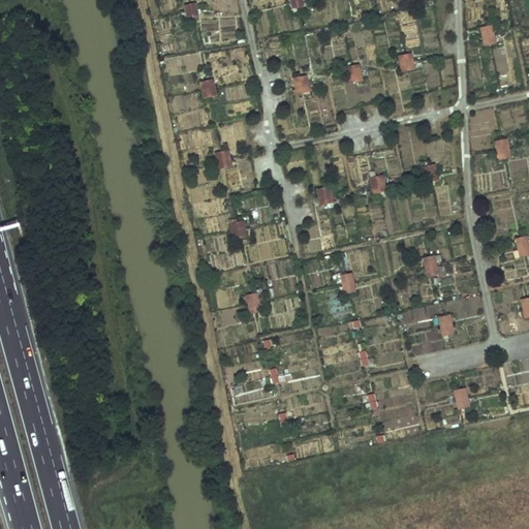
[(304,6),(302,0),(291,0),(293,8),(304,6)]
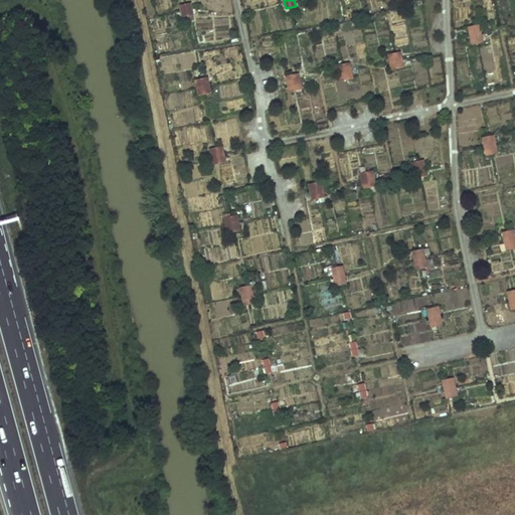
[(193,15),(191,5),(181,7),(183,17),(193,15)]
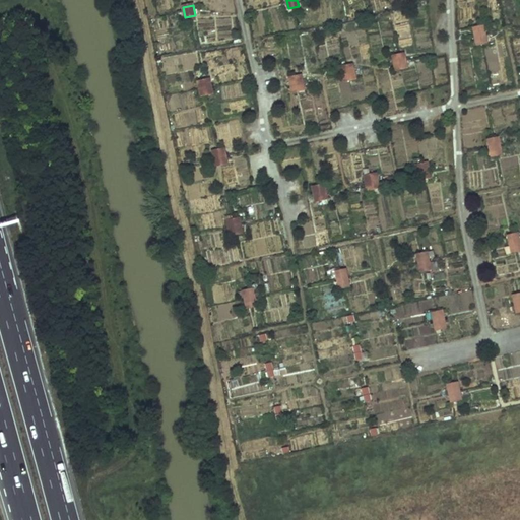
[(473,28),(476,46),(489,44),(485,25),(473,28)]
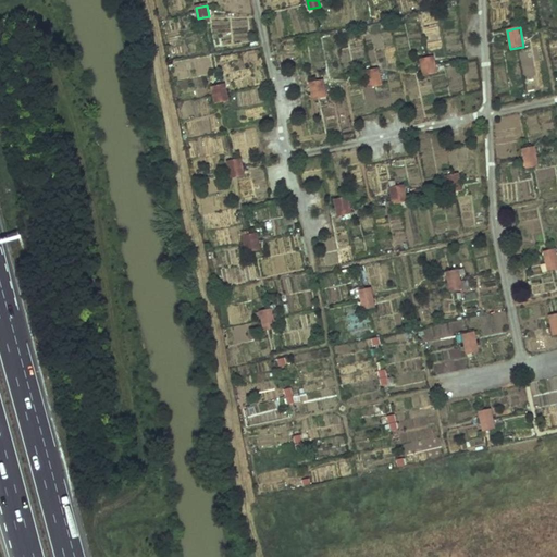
[(362,42),(350,44),(351,62),(363,62),(362,42)]
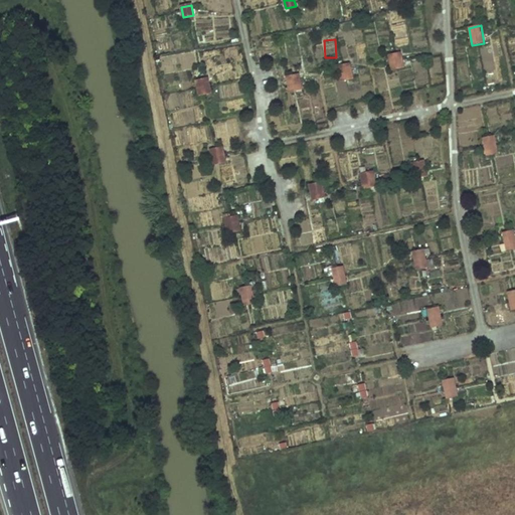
[(389,61),(391,70),(403,67),(401,58),(389,61)]
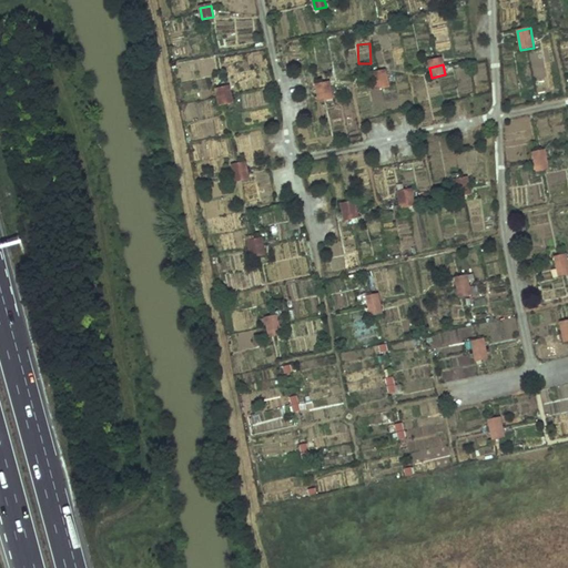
[(373,79),(375,89),(389,87),(387,77),(373,79)]
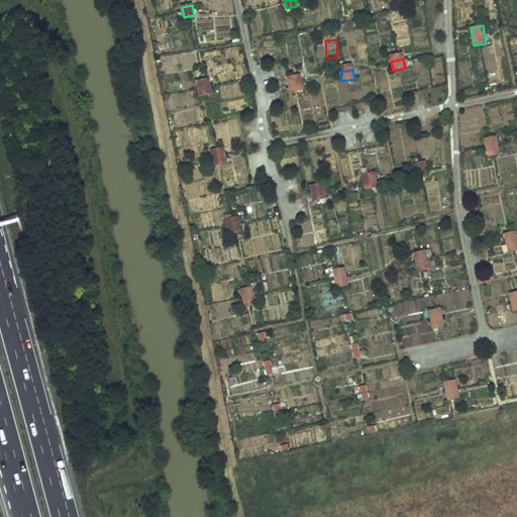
[(288,82),(290,91),(303,89),(301,80),(288,82)]
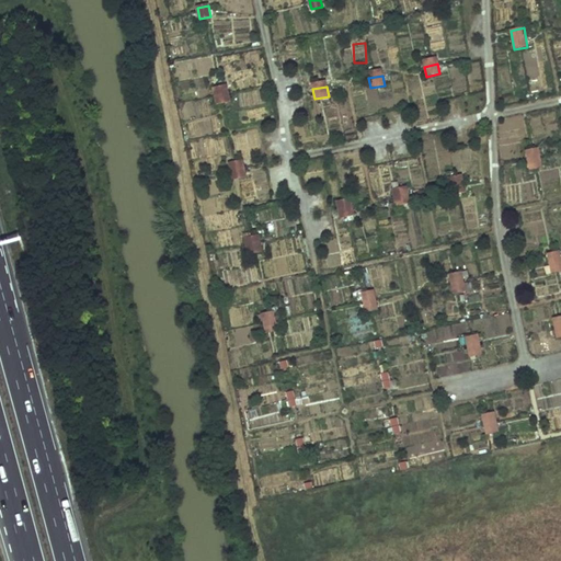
[(214,92),(216,102),(229,100),(227,90),(214,92)]
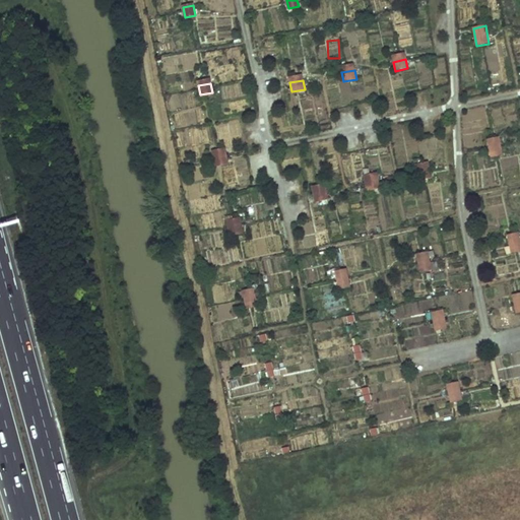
[(488,140),(492,158),(503,155),(500,138),(488,140)]
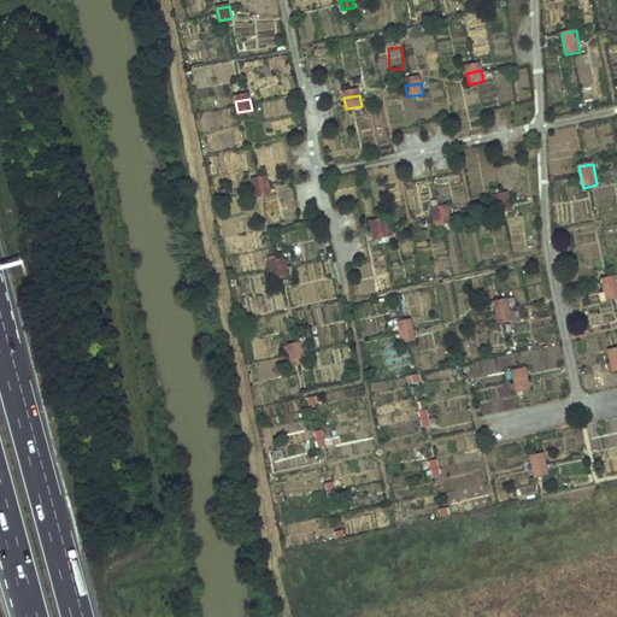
[(269,192),(266,181),(252,184),(254,195),(269,192)]
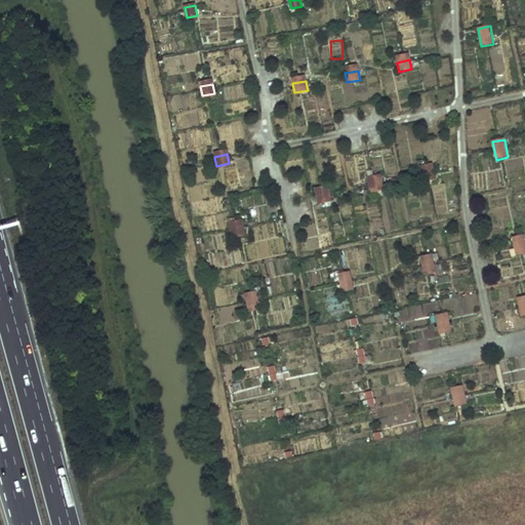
[(434,179),(432,170),(419,173),(421,183),(434,179)]
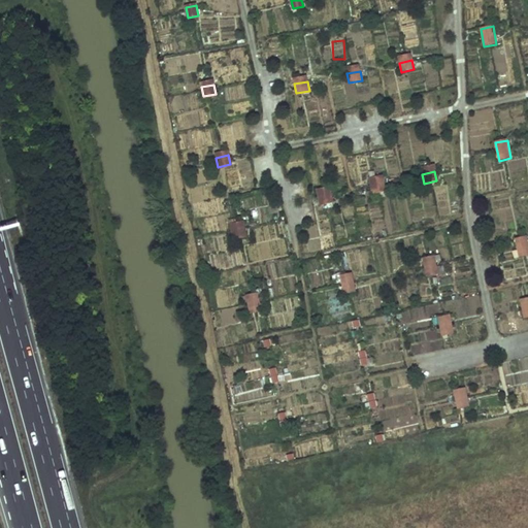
[(384,191),(383,182),(369,185),(371,194),(384,191)]
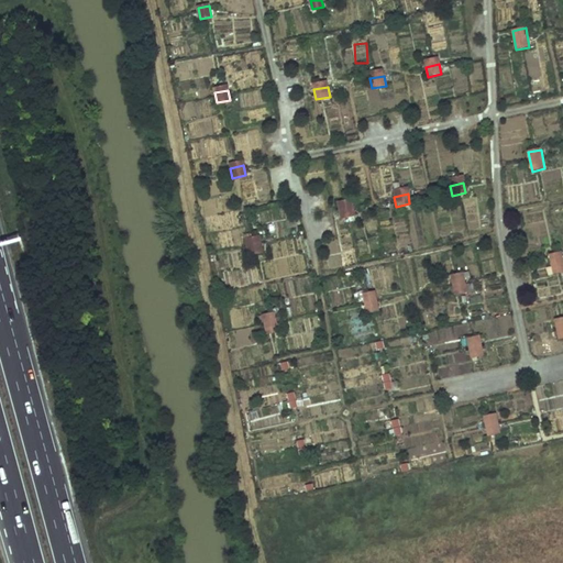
[(353,216),(351,206),(338,208),(340,218),(353,216)]
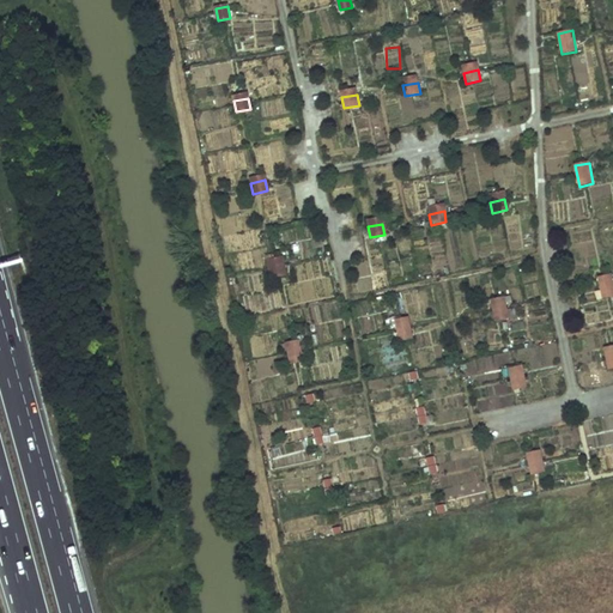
[(284,273),(281,262),(267,265),(269,275),(284,273)]
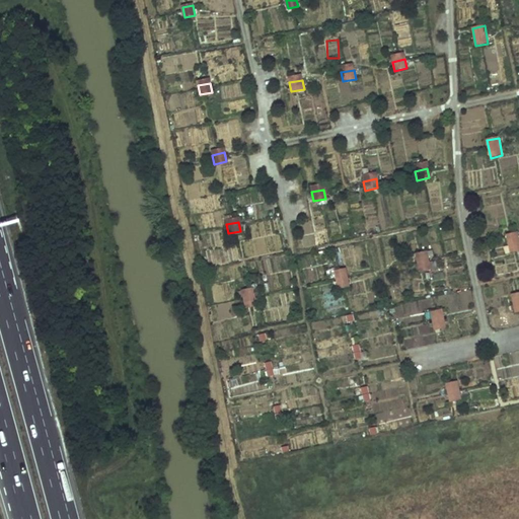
[(507,235),(511,252),(518,250),(518,235),(518,232),(507,235)]
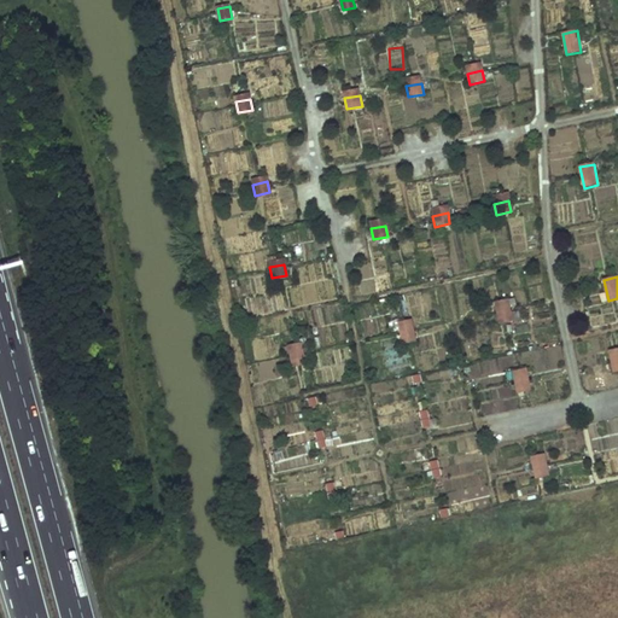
[(508,299),(495,302),(500,324),(513,320),(508,299)]
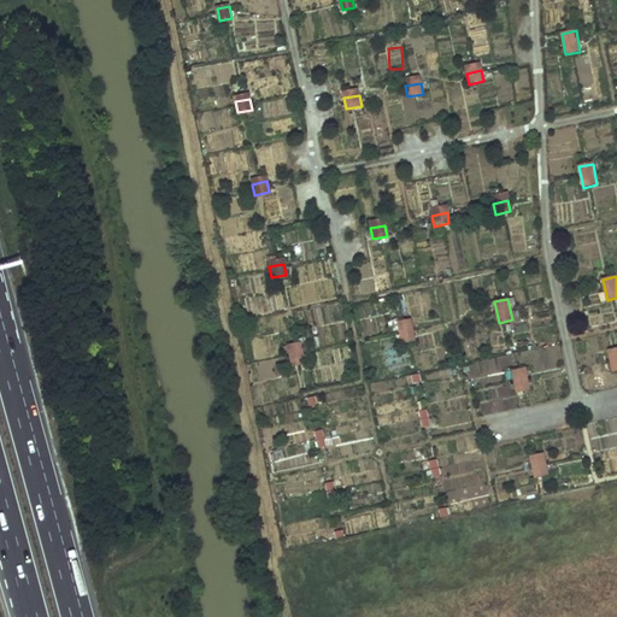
[(398,322),(403,342),(416,340),(411,319),(398,322)]
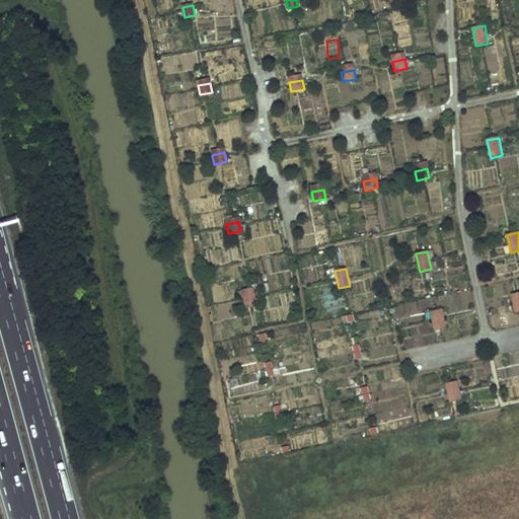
[(242,290),(246,308),(257,306),(253,288),(242,290)]
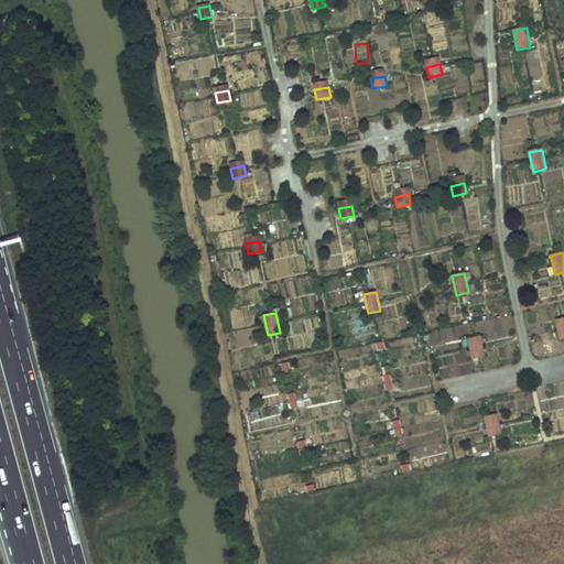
[(480,353),(478,342),(467,344),(469,355),(480,353)]
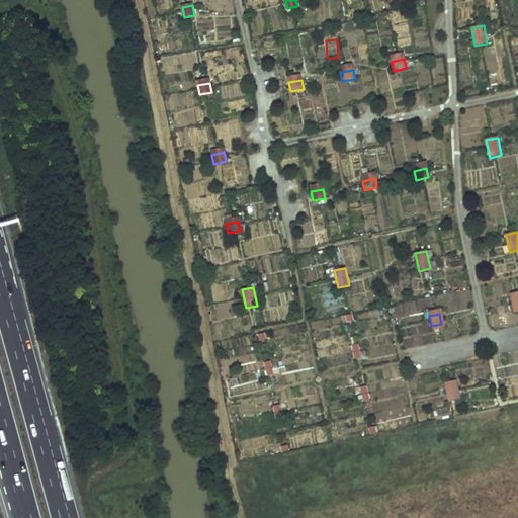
[(359,387),(363,401),(371,399),(367,384),(359,387)]
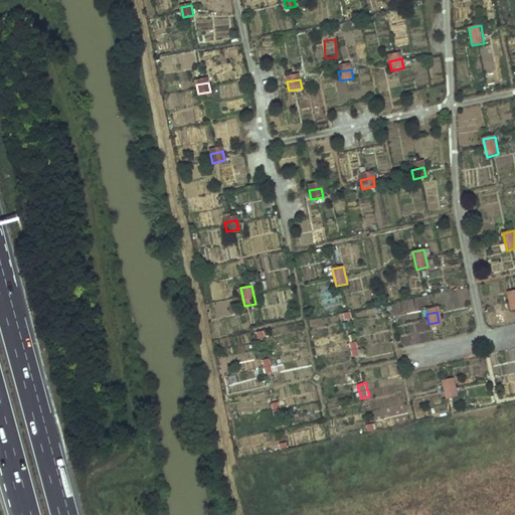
[(454,393),(452,382),(442,385),(445,395),(454,393)]
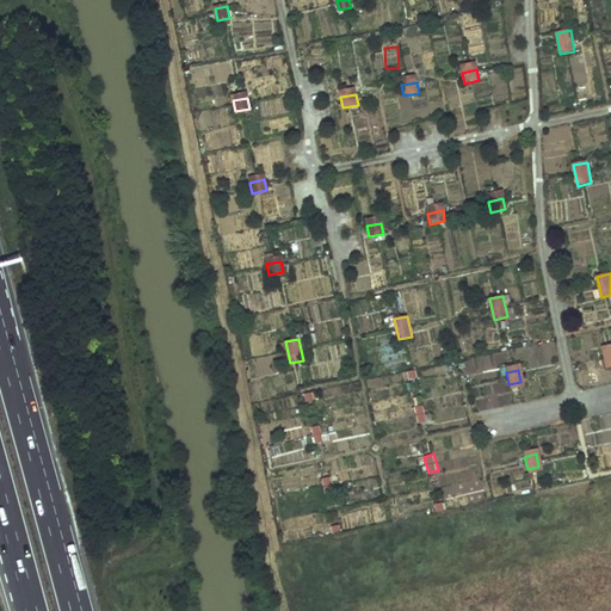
[(323,494),(333,494),(333,476),(323,476),(323,494)]
